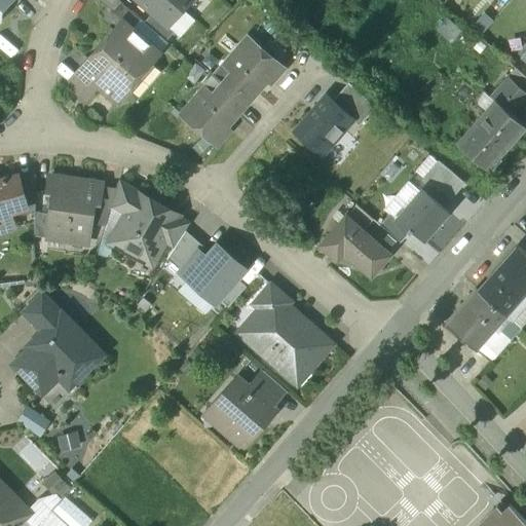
[(0,0),(0,20),(0,11),(11,0),(0,0)]
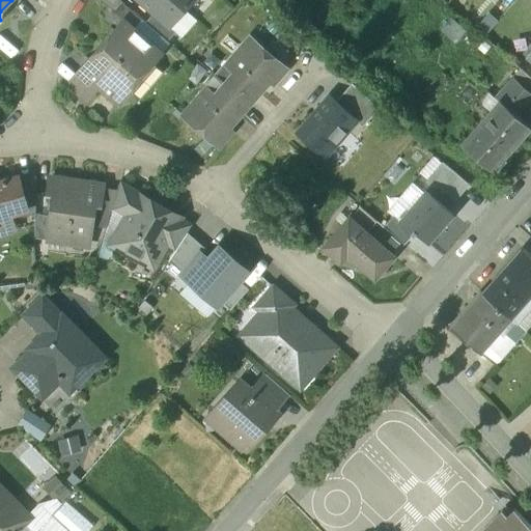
[(169,27),(185,10),(172,0),(138,0),(154,14),(169,27)]
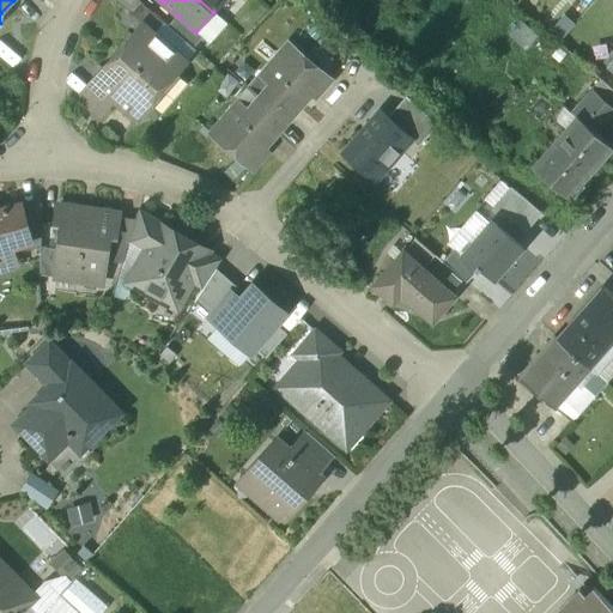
[(199,0),(213,12),(223,0),(199,0)]
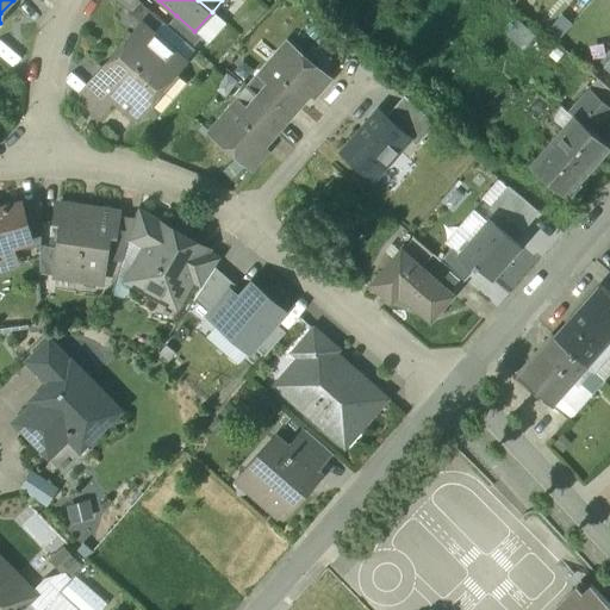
[(162,23),(141,4),(131,16),(142,25),(142,24),(153,33),(162,23)]
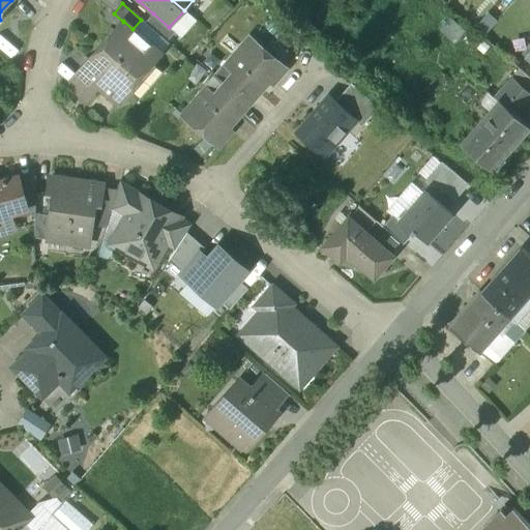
[(169,27),(153,13),(145,23),(167,42),(175,32),(169,27)]
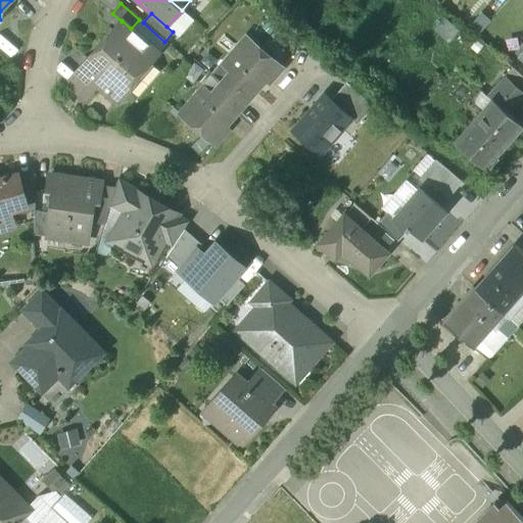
[(131,29),(122,20),(122,21),(100,46),(137,78),(150,62),(159,53),(131,29)]
